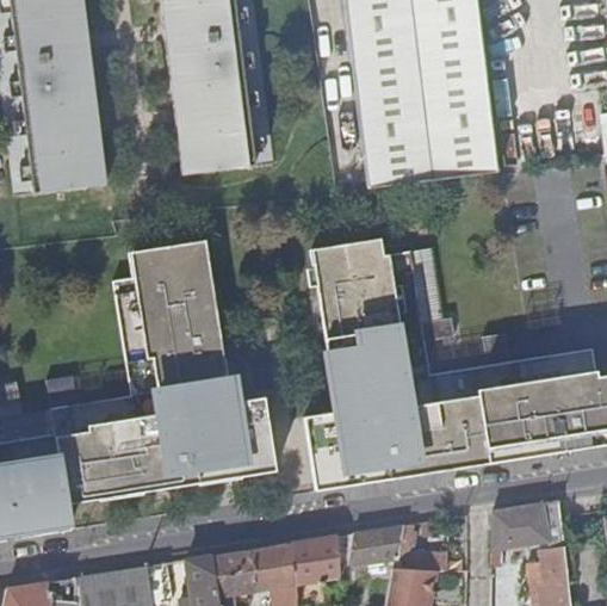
[(0,0),(0,85),(13,192),(105,181),(82,0),(0,0)]
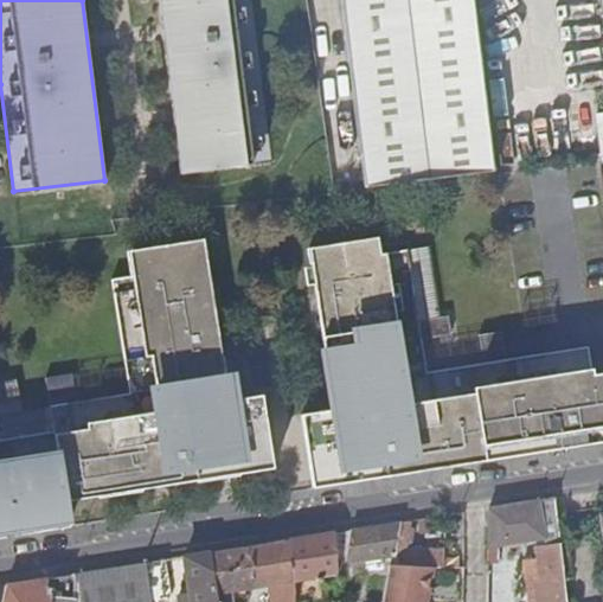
[(160,0),(183,171),(273,159),(252,0),(160,0)]
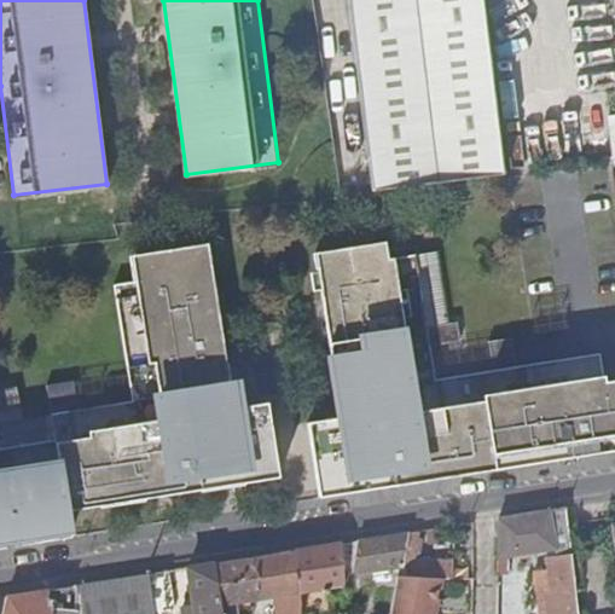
[(506,173),(485,0),(348,0),(367,154),(372,189),(506,173)]
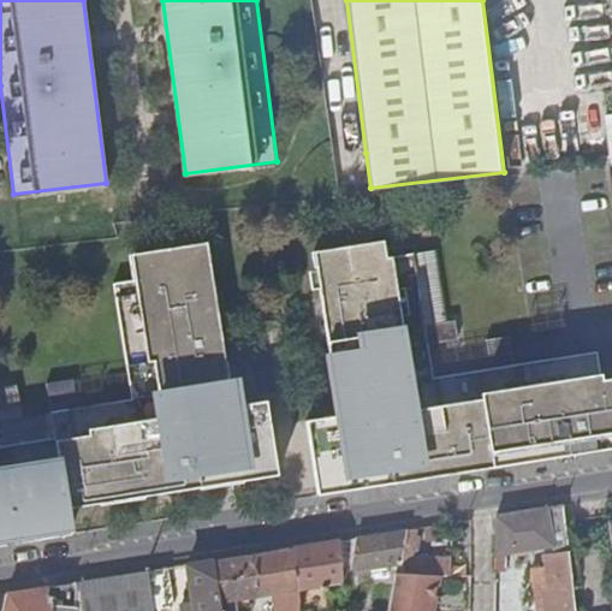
[(370,188),(366,153),(334,156),(340,193),(370,188)]
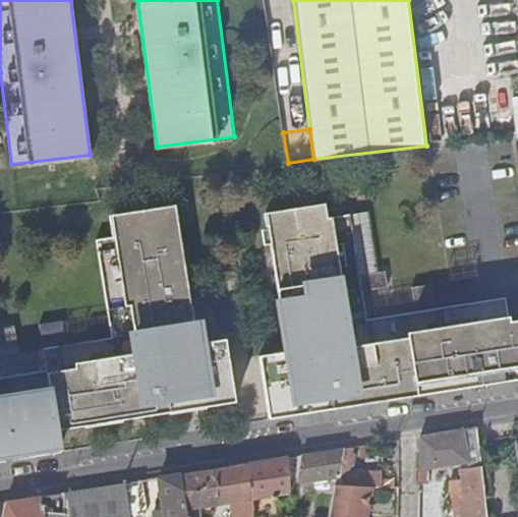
[(261,354),(271,417),(354,403),(517,378),(517,319),(511,320),(507,295),(437,306),(417,309),(368,318),(363,289),(389,284),(387,269),(361,273),(351,212),(329,216),(326,202),(267,211),(289,350),(261,354)]
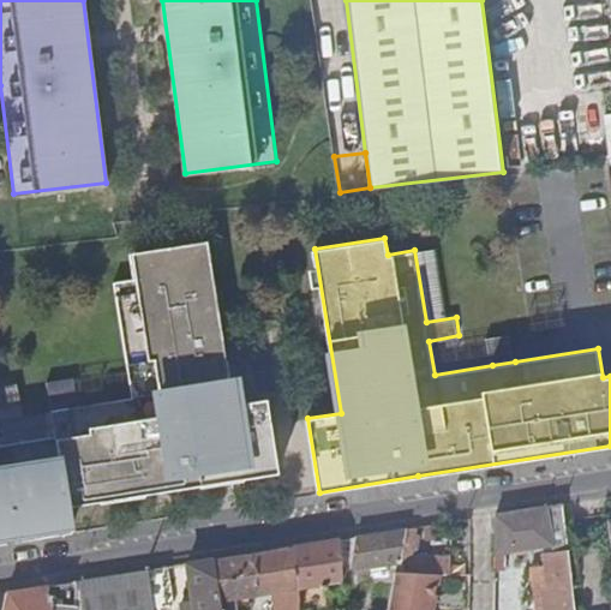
[(0,542),(72,531),(69,506),(280,472),(268,398),(234,404),(209,240),(133,252),(137,279),(111,282),(129,399),(75,407),(70,378),(43,382),(52,437),(0,444),(0,542)]
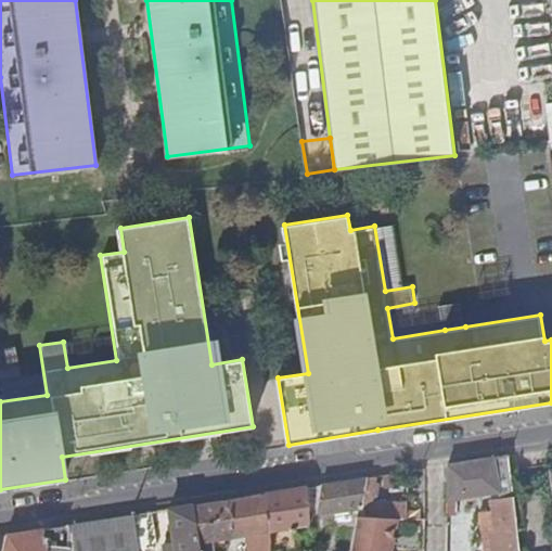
[(441,304),(445,330),(465,327),(461,300),(441,304)]
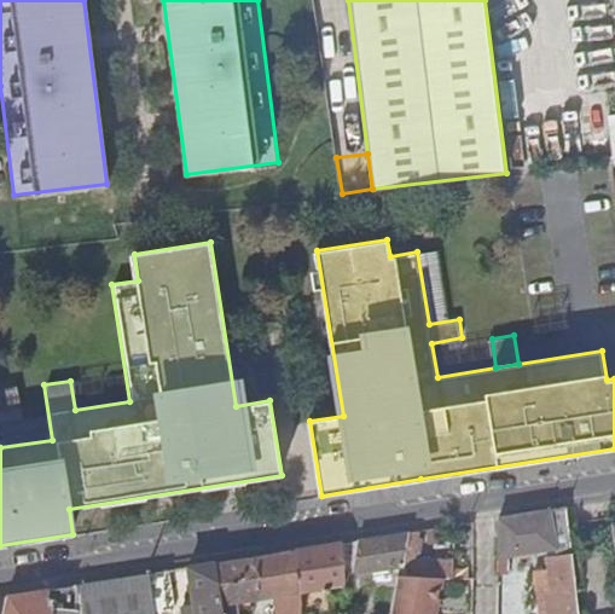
[(0,389),(0,411),(19,409),(16,388),(0,389)]
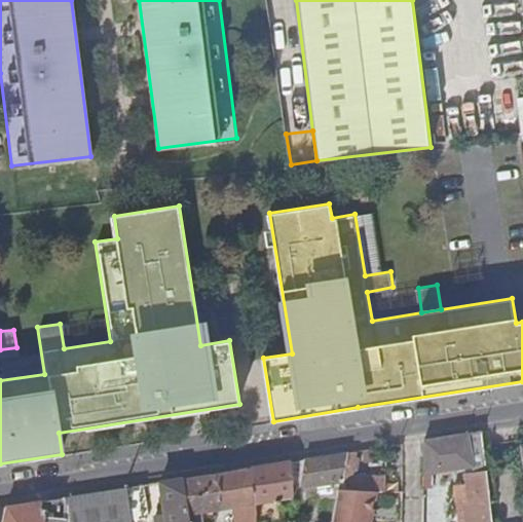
[(473,463),(469,432),(425,439),(425,472),(444,468),(444,474),(451,473),(451,467),(473,463)]
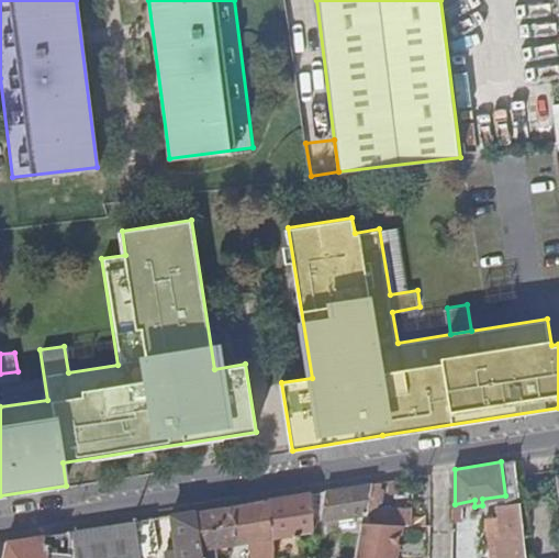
[(379,510),(384,480),(373,481),(369,510),(379,510)]
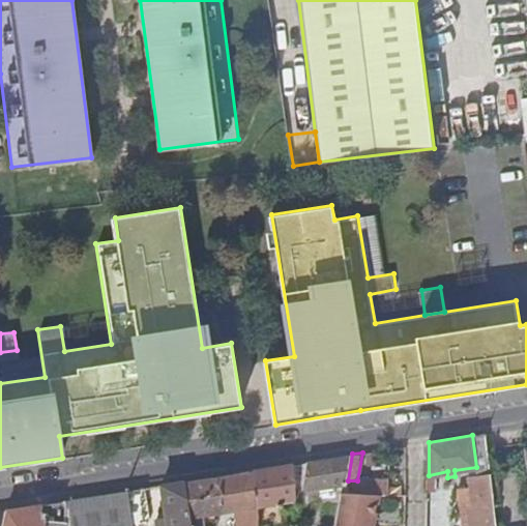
[(348,480),(352,454),(309,461),(302,487),(301,503),(320,506),(322,496),(338,494),(335,485),(345,485),(343,494),(344,494),(380,494),(382,494),(382,479),(357,480),(348,480)]
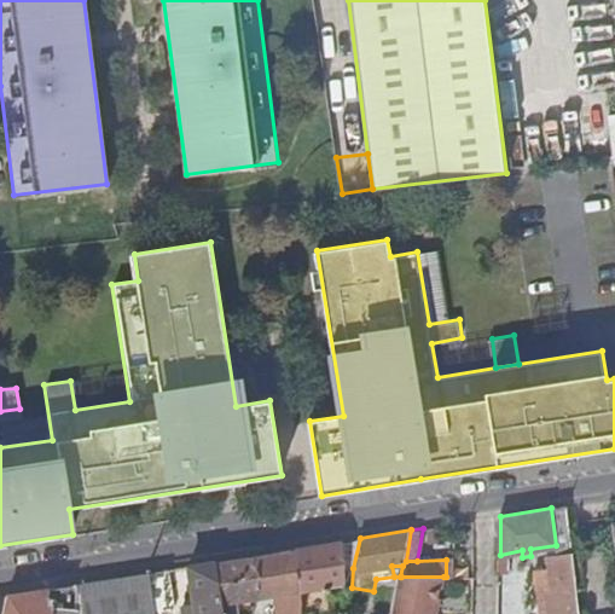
[(344,584),(343,542),(295,549),(300,590),(344,584)]
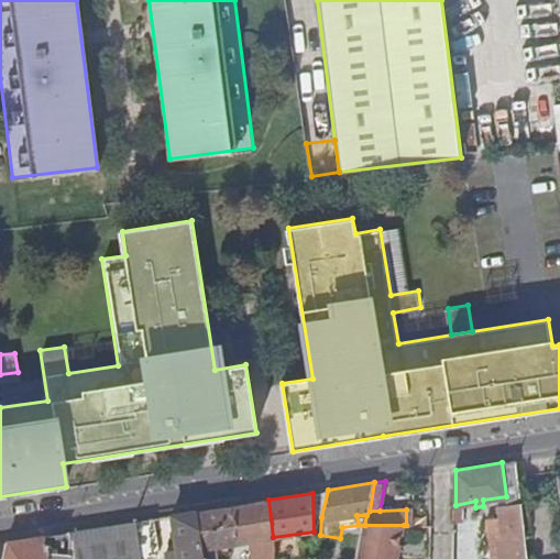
[(273,537),(268,500),(195,511),(201,558),(210,558),(209,547),(265,539),(266,548),(273,548),(273,537)]
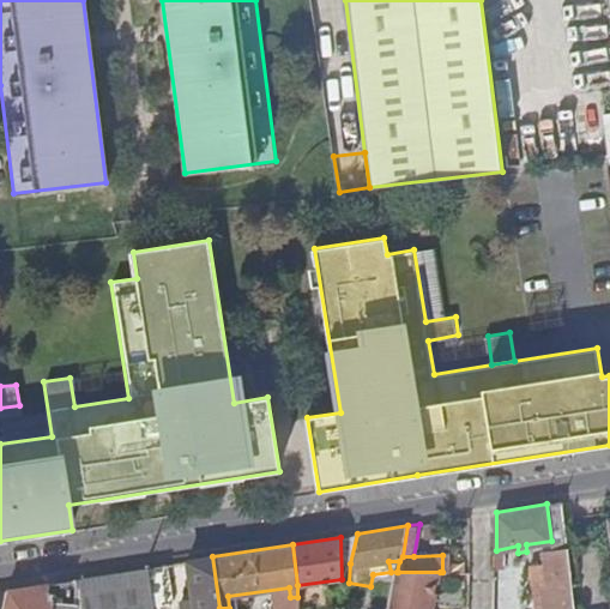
[(574,608),(568,547),(544,549),(549,580),(543,580),(545,608),(574,608)]
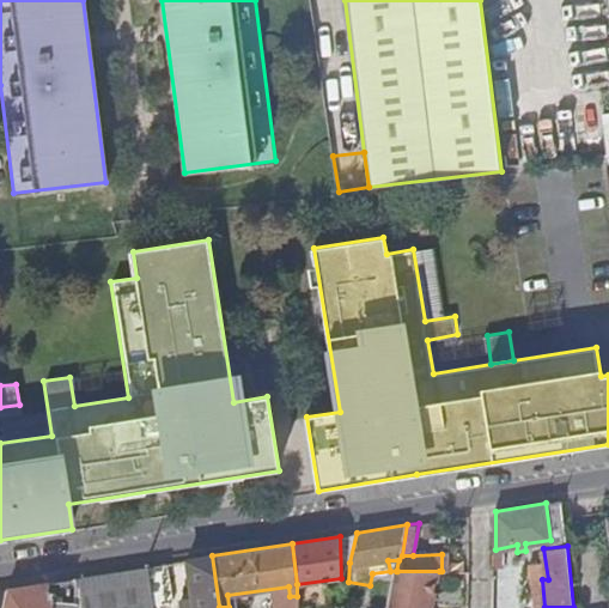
[(456,571),(456,554),(442,554),(442,571),(456,571)]
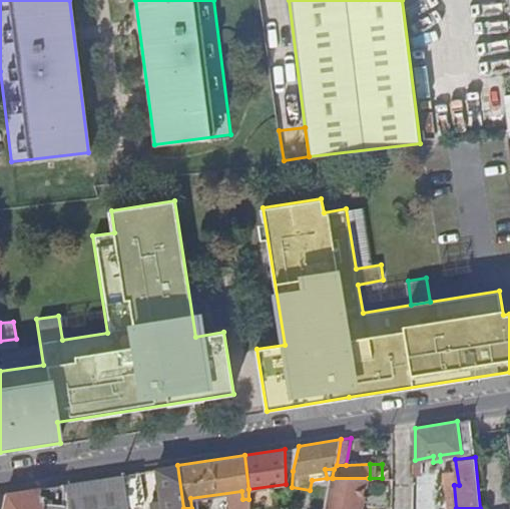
[(183,508),(177,465),(157,468),(163,500),(153,502),(154,508),(183,508)]
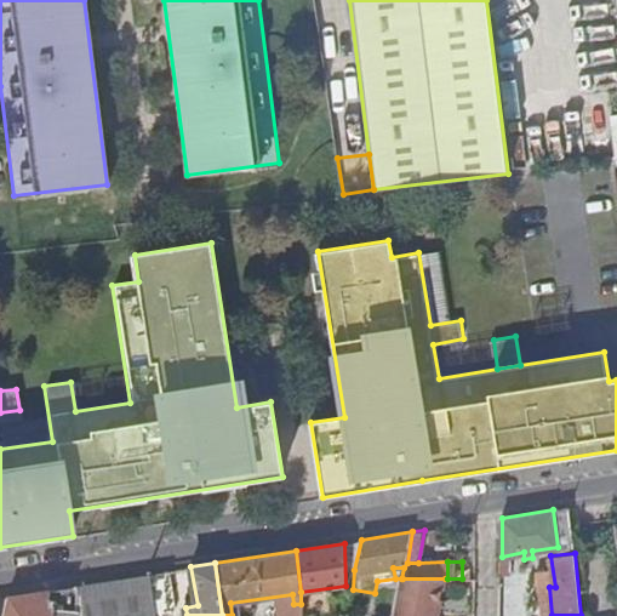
[(156,615),(161,615),(177,614),(173,569),(150,572),(156,615)]
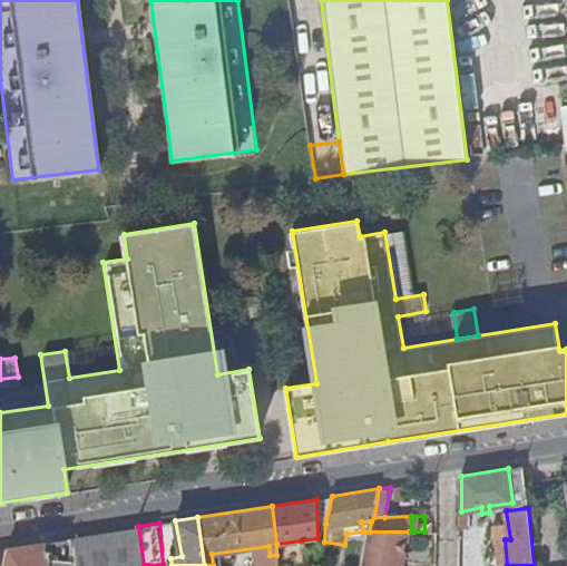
[(144,565),(138,526),(68,537),(70,552),(67,565),(144,565)]
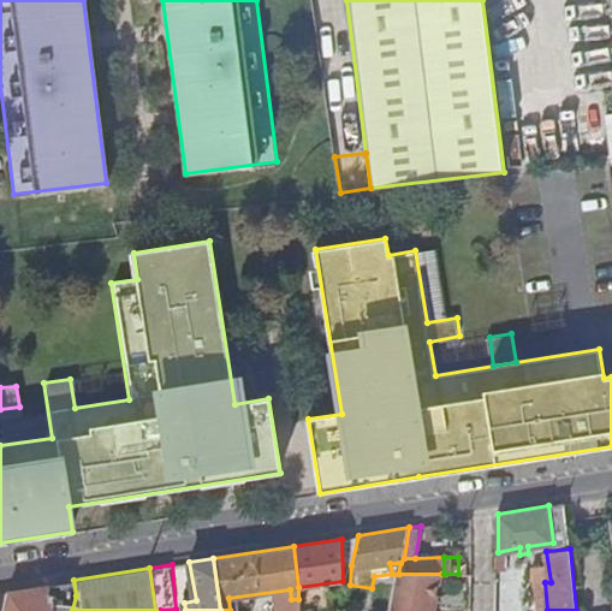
[(434,610),(441,574),(399,574),(392,610),(434,610)]
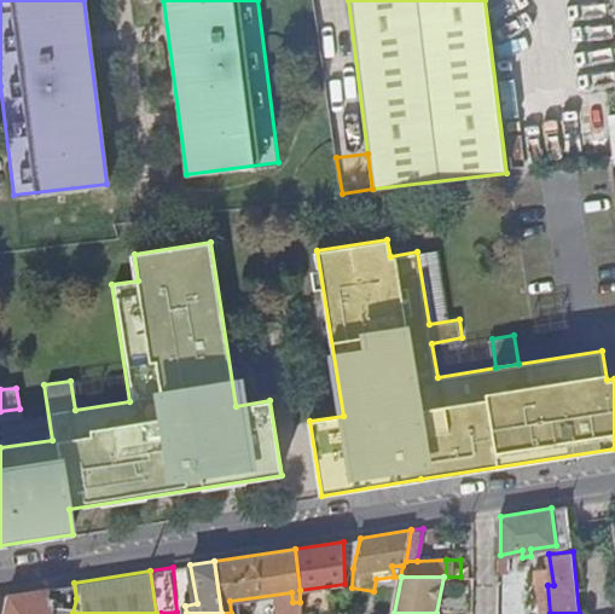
[(73,613),(76,598),(74,583),(10,592),(5,613),(73,613)]
